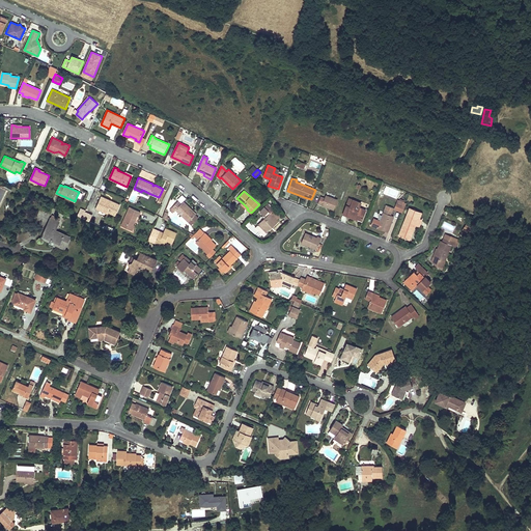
[(334,210),(338,200),(326,195),(322,194),(318,204),(334,210)]
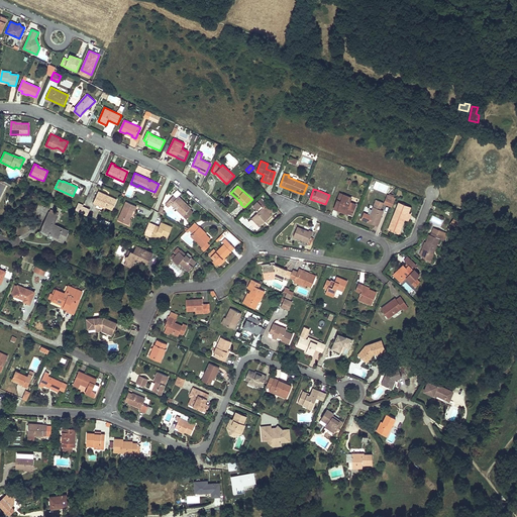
[(98,203),(104,206),(112,209),(117,200),(98,191),(93,203),(97,204),(98,203)]
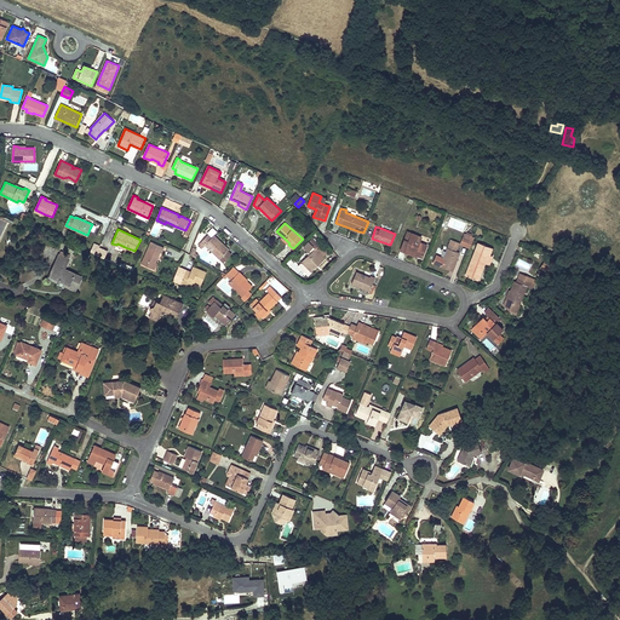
[(409,241),(405,240),(401,251),(414,256),(415,254),(423,257),(428,246),(419,242),(422,237),(412,234),(409,241)]
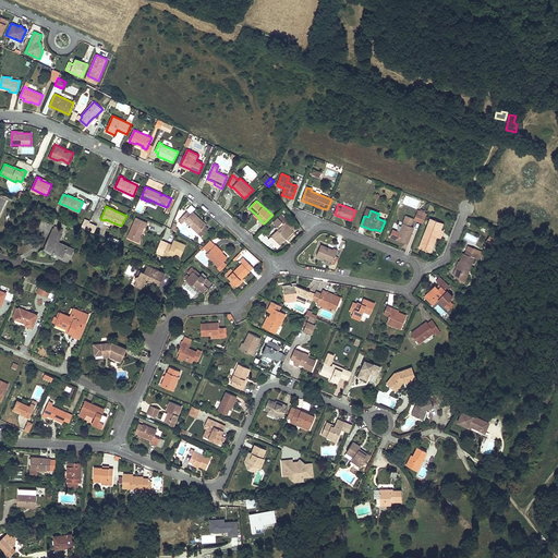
[(205,226),(199,219),(201,218),(193,211),(191,214),(187,211),(181,218),(184,221),(185,220),(202,237),(208,228),(205,226)]
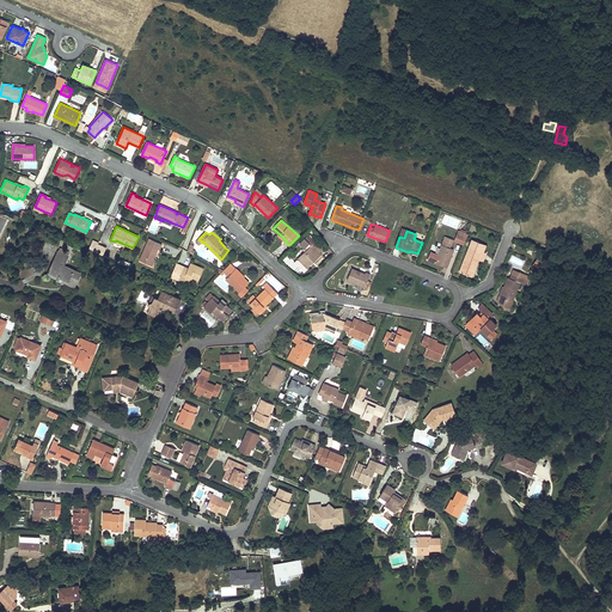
[(314,248),(319,243),(310,233),(300,243),(304,248),(303,249),(305,252),(294,262),(304,271),(308,268),(307,267),(306,265),(313,259),(313,261),(322,255),(319,252),(314,248)]
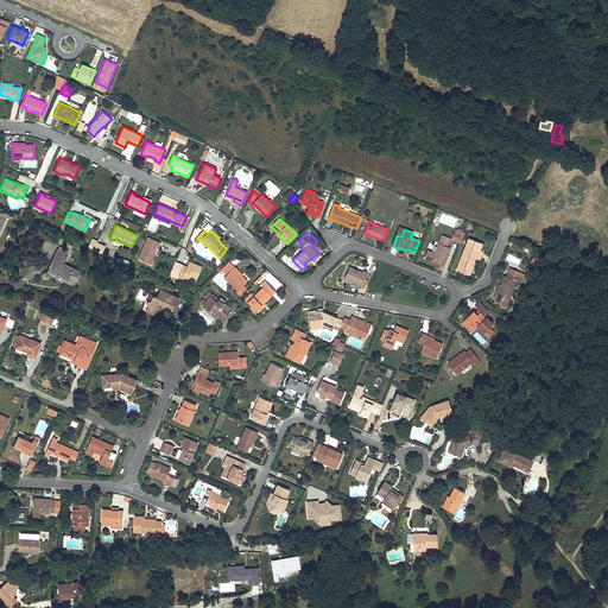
[(451,239),(443,235),(432,261),(444,266),(451,248),(448,247),(451,239)]
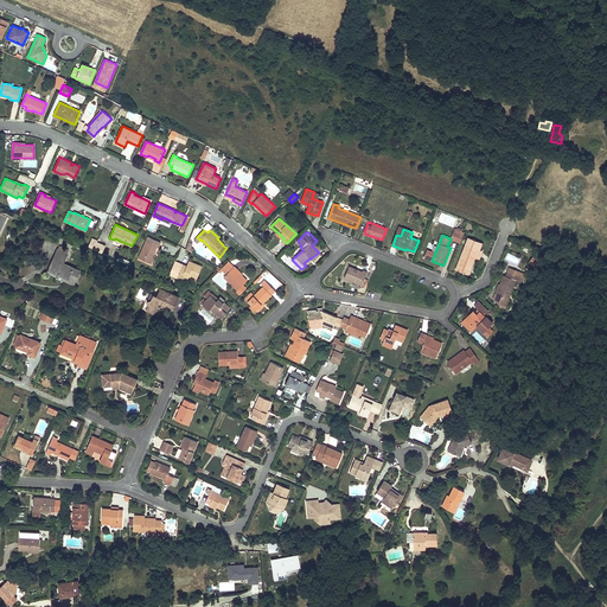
[(159,247),(161,242),(148,236),(139,257),(151,263),(154,257),(152,257),(157,247),(159,247)]
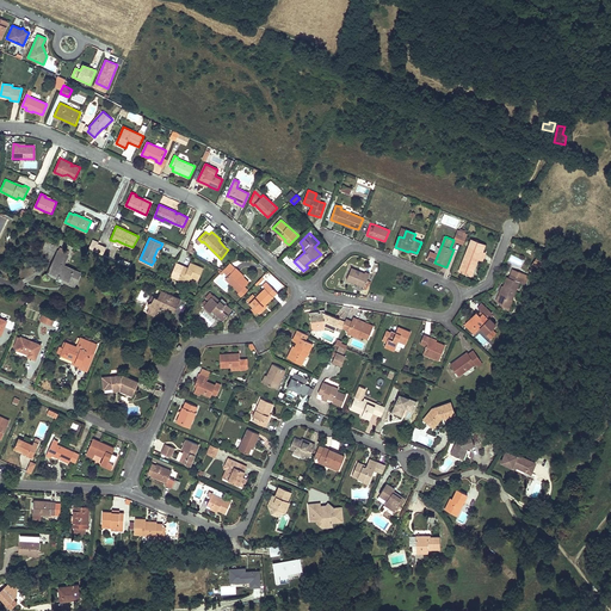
[(471,240),(469,246),(483,252),(486,245),(471,240)]
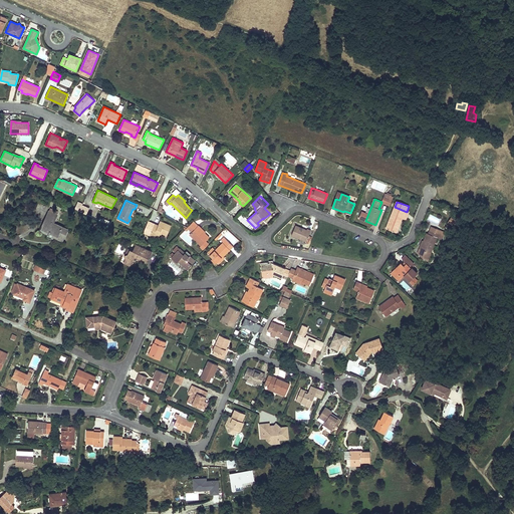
[(89,209),(82,205),(79,211),(86,215),(89,209)]
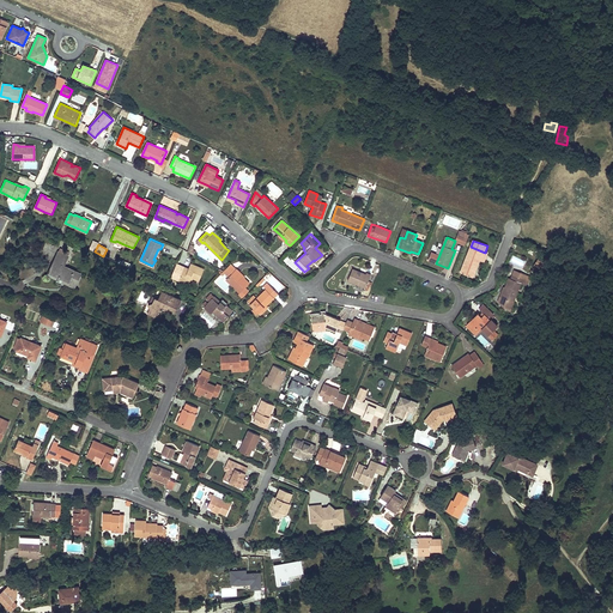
[(474,268),(475,268),(479,260),(484,261),(487,253),(485,253),(471,247),(461,272),(471,277),(474,268)]
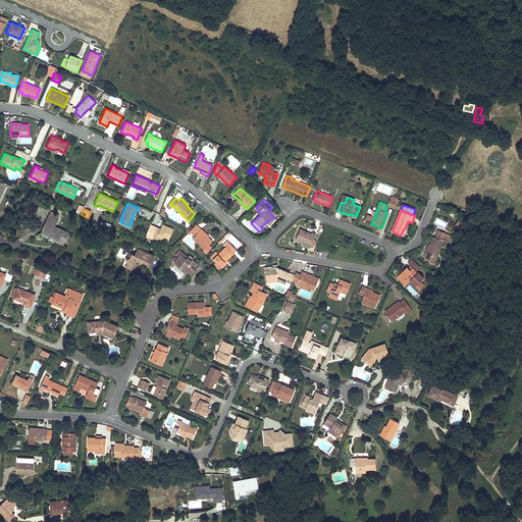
[(58,217),(50,214),(42,232),(50,237),(49,239),(50,239),(51,237),(55,239),(55,238),(58,239),(57,240),(57,241),(64,244),(69,232),(55,226),(58,218),(58,217)]
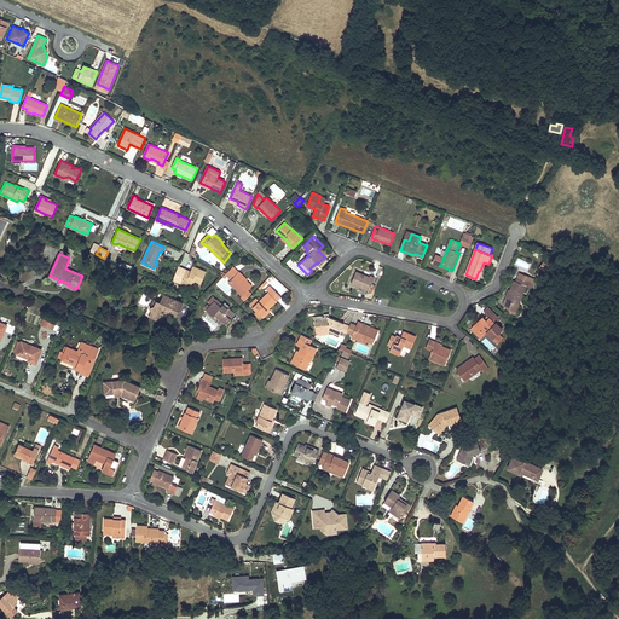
[(551,267),(549,265),(544,262),(539,270),(547,276),(551,267)]
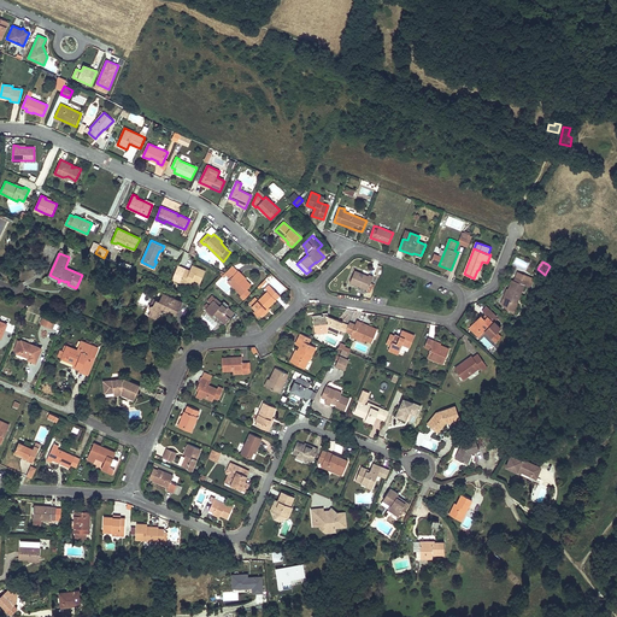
[(192,271),(191,270),(186,269),(180,282),(189,287),(193,280),(201,283),(206,271),(194,266),(192,271)]
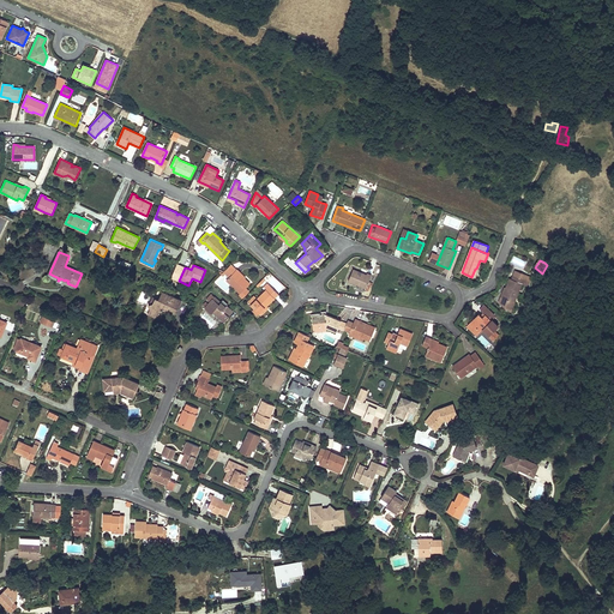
[(230,265),(224,271),(226,272),(230,277),(236,270),(230,265)]
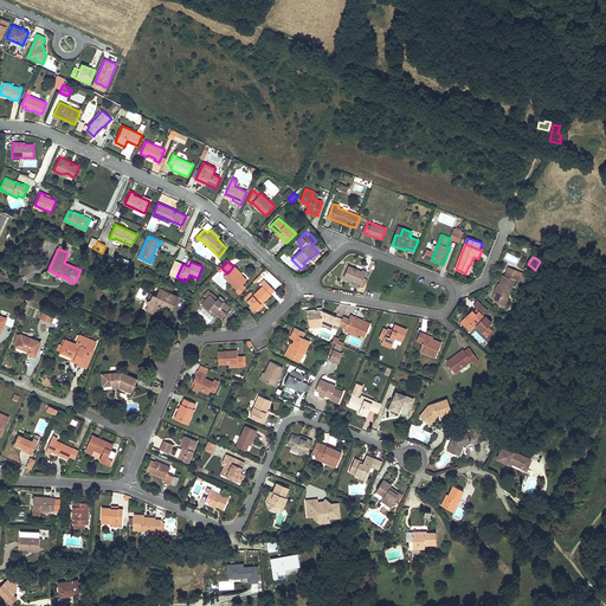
[(236,271),(238,269),(234,265),(233,266),(227,274),(224,276),(237,290),(243,284),(247,279),(242,275),(240,275),(236,271)]
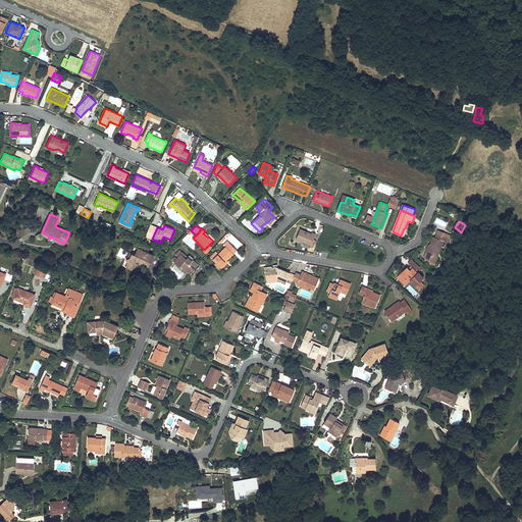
[(316,233),(312,232),(311,233),(300,228),(296,240),(311,246),(316,233)]
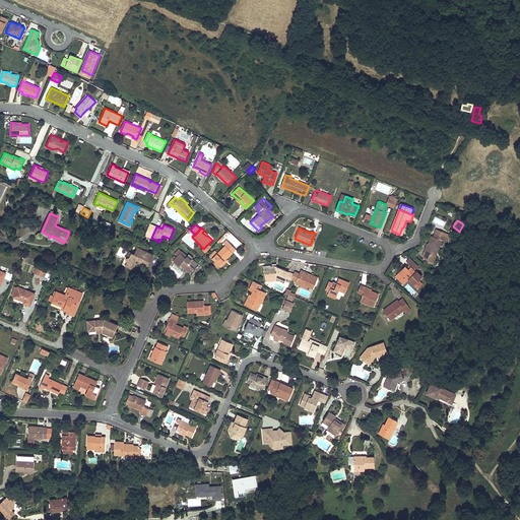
[(440,235),(435,233),(434,237),(432,236),(429,244),(426,252),(425,252),(423,256),(427,260),(433,263),(442,240),(444,241),(446,233),(441,231),(440,235)]
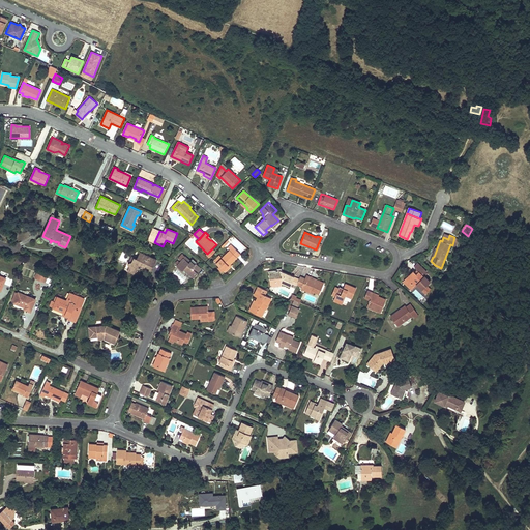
[(223,259),(217,264),(224,271),(230,265),(229,264),(230,263),(231,264),(241,254),(231,244),(228,247),(230,251),(223,259)]
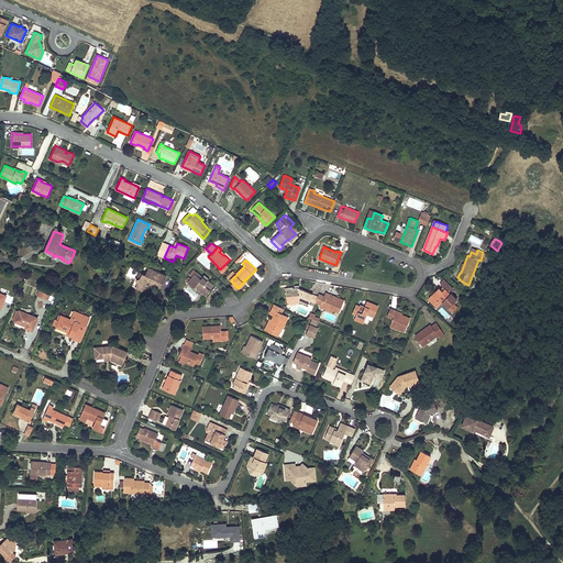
[(229,267),(225,264),(220,269),(223,273),(229,267)]
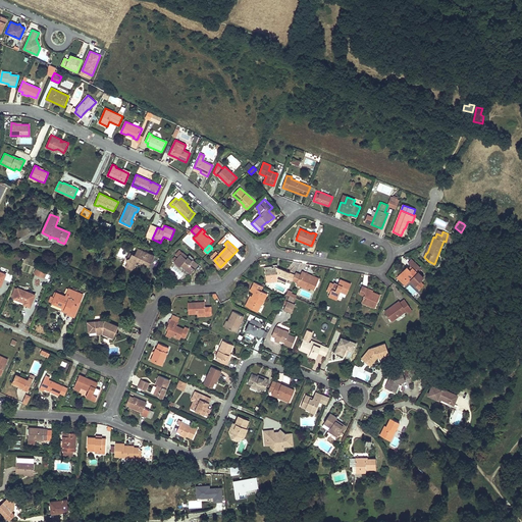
[(129,258),(126,259),(127,263),(126,265),(134,268),(135,266),(138,265),(139,262),(149,267),(155,255),(139,247),(135,254),(133,253),(129,258)]
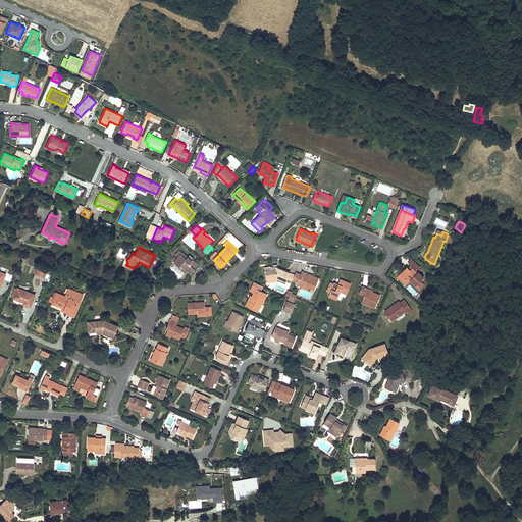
[(175,254),(178,257),(181,254),(187,258),(188,257),(179,250),(175,254)]
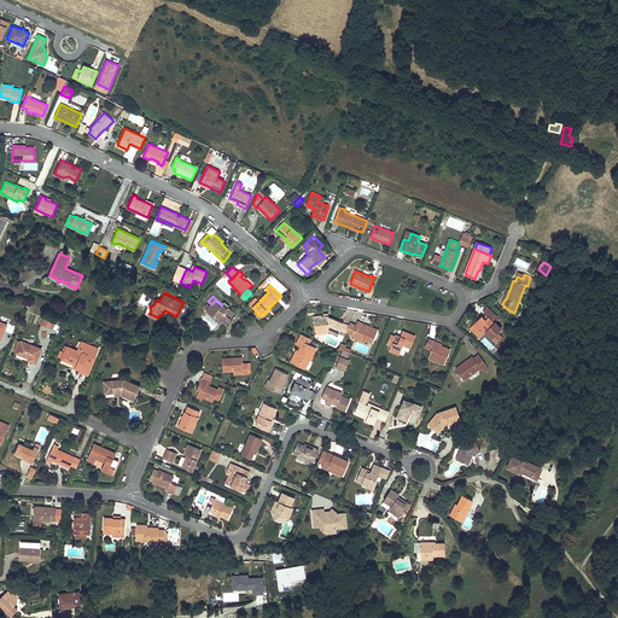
[(215,301),(211,304),(210,305),(208,304),(205,307),(208,309),(207,310),(213,316),(215,314),(226,324),(231,319),(229,318),(234,313),(228,307),(227,309),(222,304),(221,305),(215,301)]
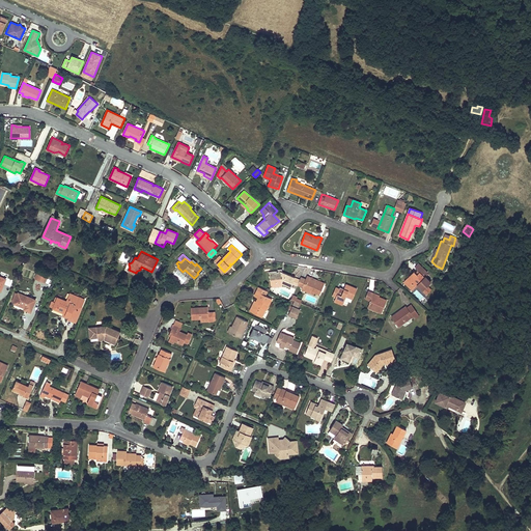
[(411,279),(409,277),(403,282),(413,291),(418,285),(423,290),(425,288),(428,292),(431,289),(427,285),(430,282),(425,277),(428,274),(427,273),(418,263),(415,267),(418,270),(417,271),(418,271),(419,273),(417,274),(416,273),(414,271),(412,274),(413,276),(411,279)]
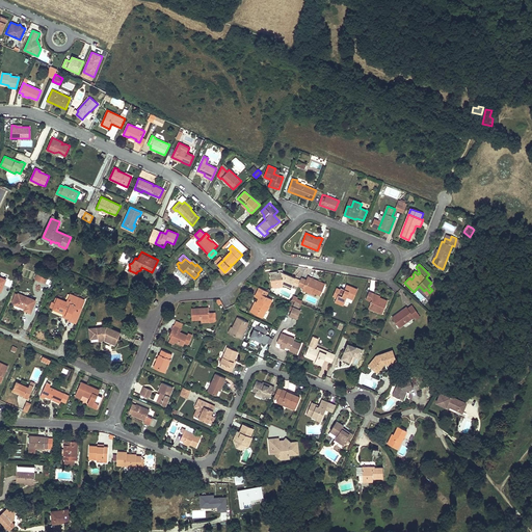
[(278,273),(278,272),(270,273),(271,284),(276,283),(276,285),(283,285),(292,288),(293,284),(295,285),(296,282),(294,282),(295,277),(283,272),(282,271),(282,273),(278,273)]
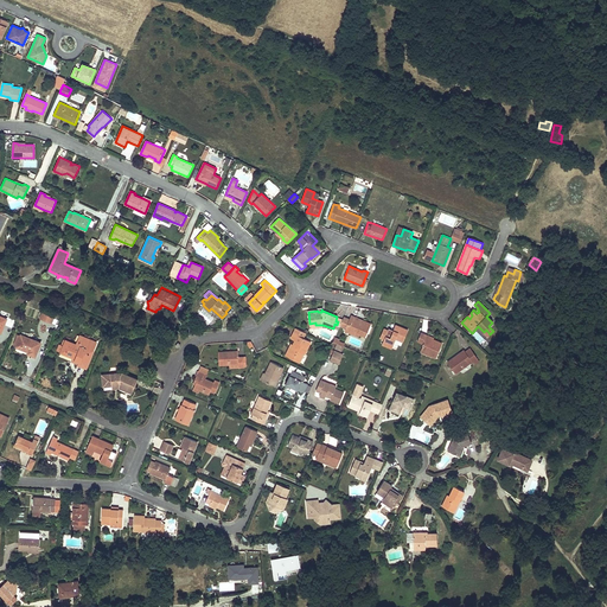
[(52,323),(53,318),(55,314),(44,311),(40,318),(52,323)]
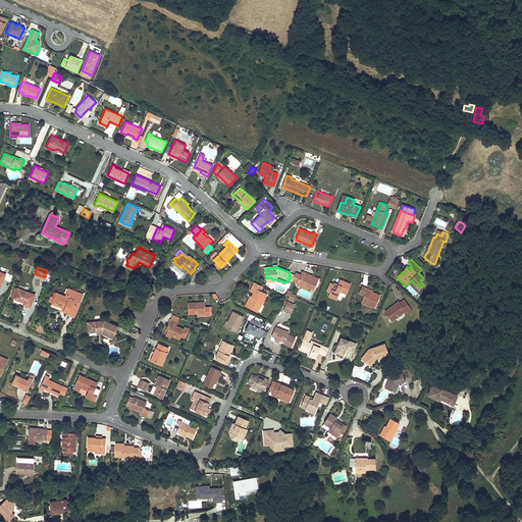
[(305,274),(306,273),(302,271),(301,274),(296,272),(295,274),(293,280),(298,282),(309,288),(314,290),(318,279),(311,276),(311,278),(309,276),(309,275),(305,274)]
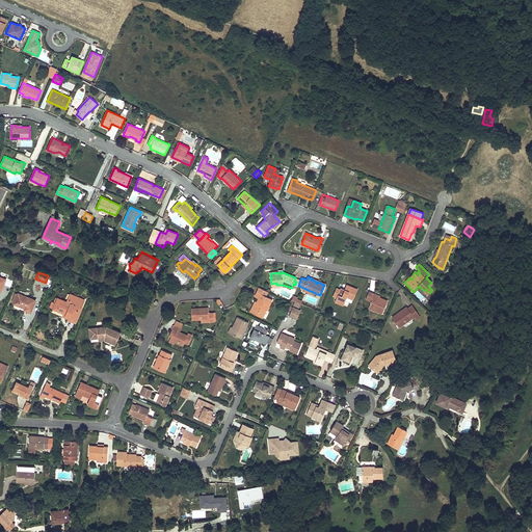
[(348,291),(345,290),(341,288),(340,290),(337,297),(336,299),(344,302),(348,304),(349,301),(351,302),(353,298),(353,299),(357,289),(350,286),(348,291)]
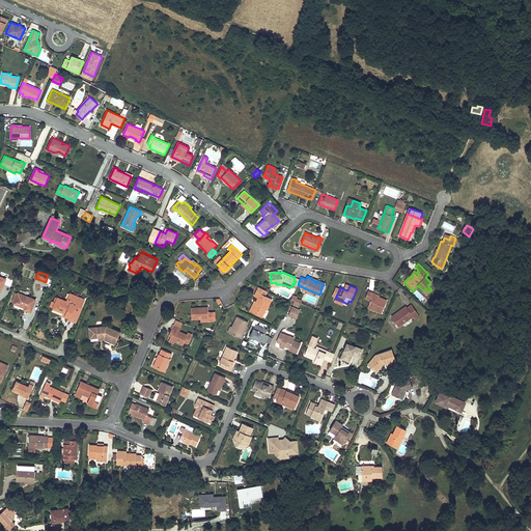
[(373,295),(374,294),(368,290),(365,298),(371,301),(369,305),(375,308),(374,310),(382,313),(387,300),(379,297),(373,295)]
